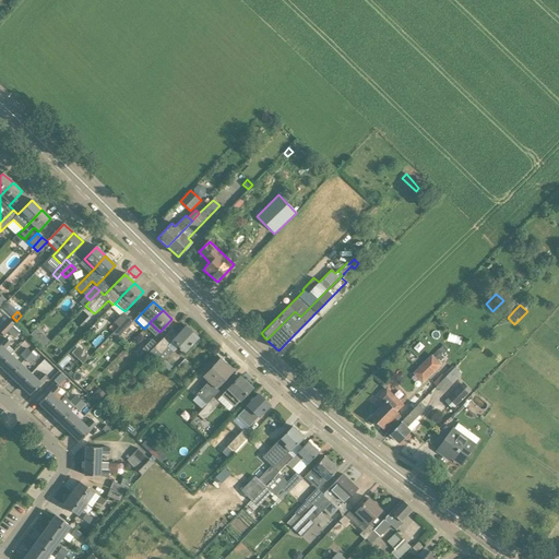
[(115,324),(110,329),(114,332),(118,328),(128,318),(123,313),(120,316),(114,323),(115,324)]
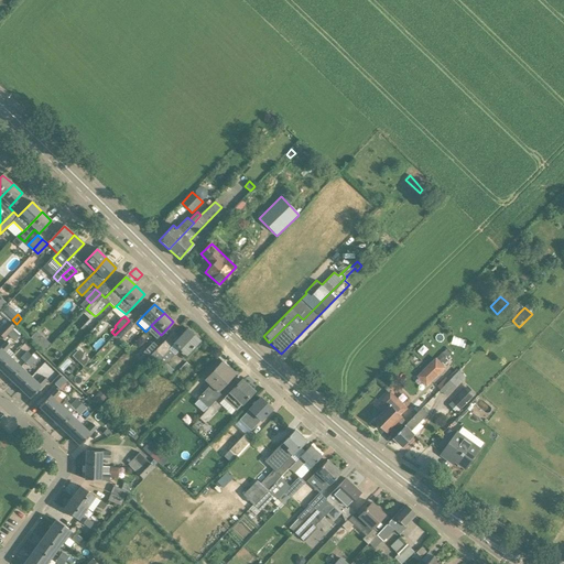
[(115,335),(112,338),(117,343),(119,339),(123,335),(133,325),(129,321),(119,331),(115,335)]
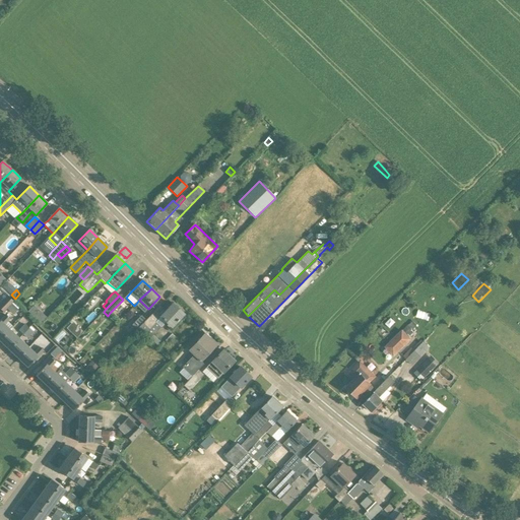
[(7,297),(0,304),(0,309),(4,313),(6,310),(12,303),(13,302),(7,297)]
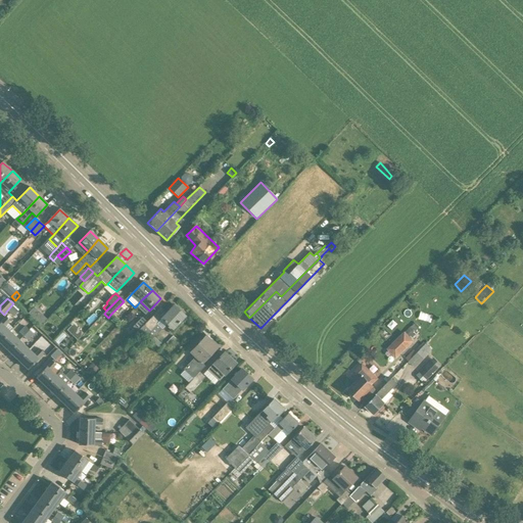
[(146,323),(137,332),(149,342),(150,340),(158,347),(161,343),(154,337),(154,336),(149,332),(149,331),(156,324),(161,329),(165,326),(167,325),(172,330),(178,324),(185,317),(174,305),(167,314),(160,320),(158,322),(152,317),(146,323)]
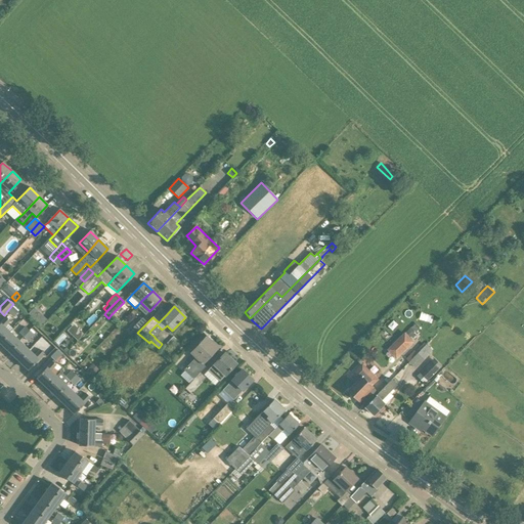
[(5,317),(0,323),(0,343),(9,333),(4,328),(10,322),(5,317)]
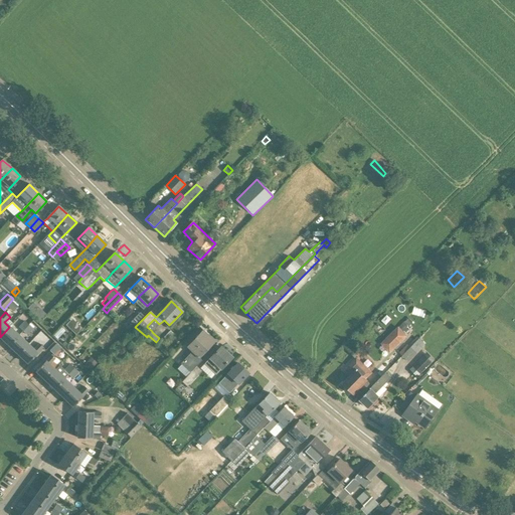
[(140,313),(131,323),(132,323),(135,327),(144,318),(140,313)]
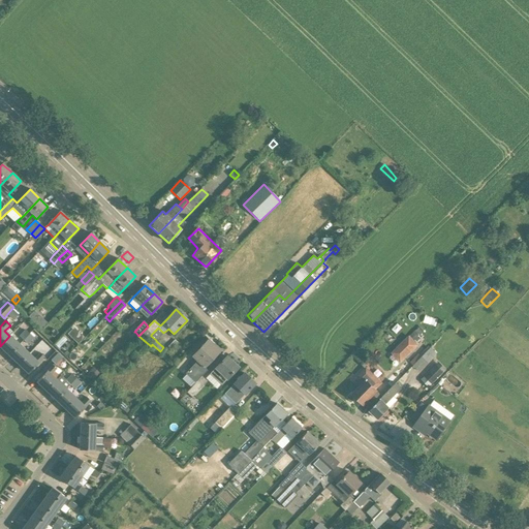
[(424,331),(421,327),(416,331),(415,330),(409,336),(392,353),(400,363),(418,345),(416,343),(423,337),(421,335),(422,334),(424,331)]
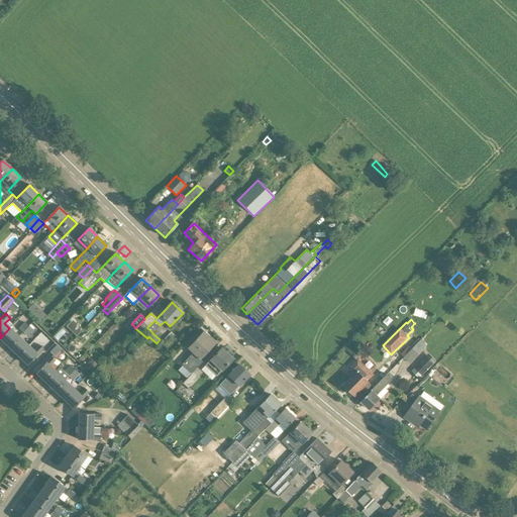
[(9,328),(0,338),(9,347),(18,337),(24,332),(29,326),(24,322),(14,333),(9,328)]
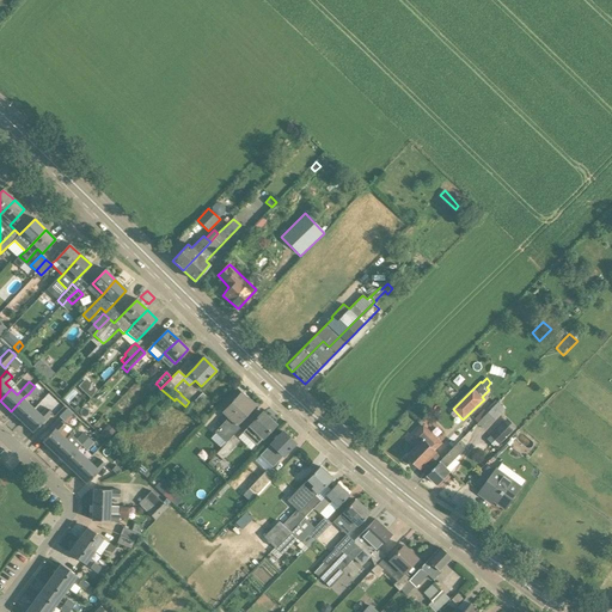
[(35,386),(29,393),(32,397),(38,391),(35,386)]
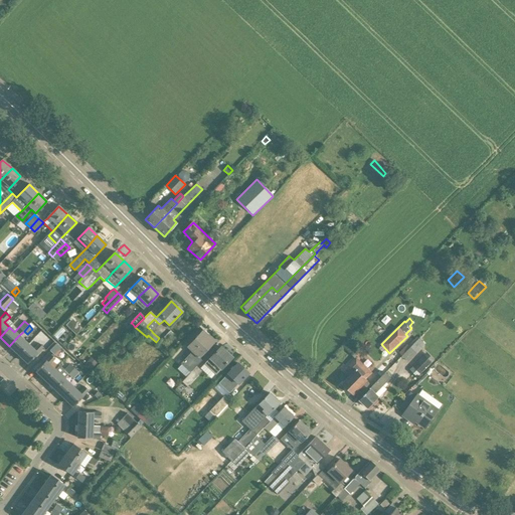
[(61,327),(53,336),(57,339),(64,331),(61,327)]
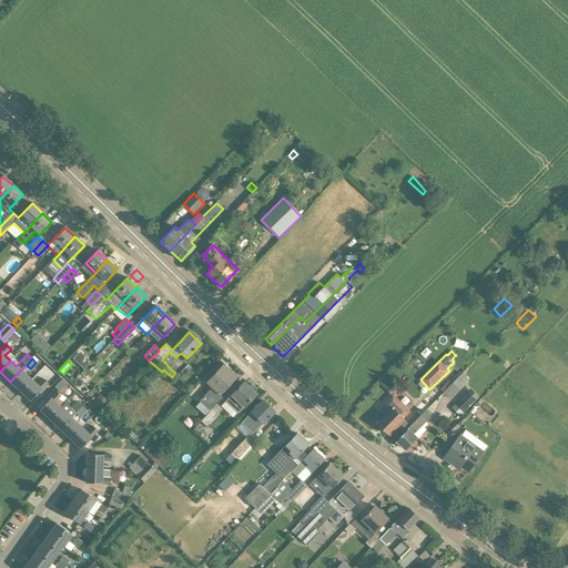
[(188,366),(181,373),(183,375),(190,368),(188,366)]
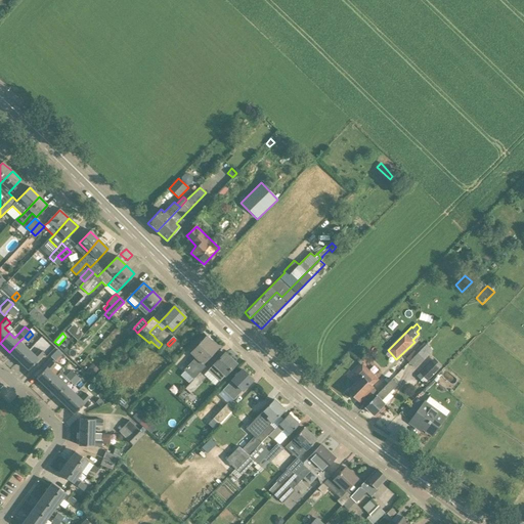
[(184,370),(180,376),(189,384),(200,373),(205,367),(202,364),(216,349),(204,339),(190,353),(194,358),(183,369),(184,370)]
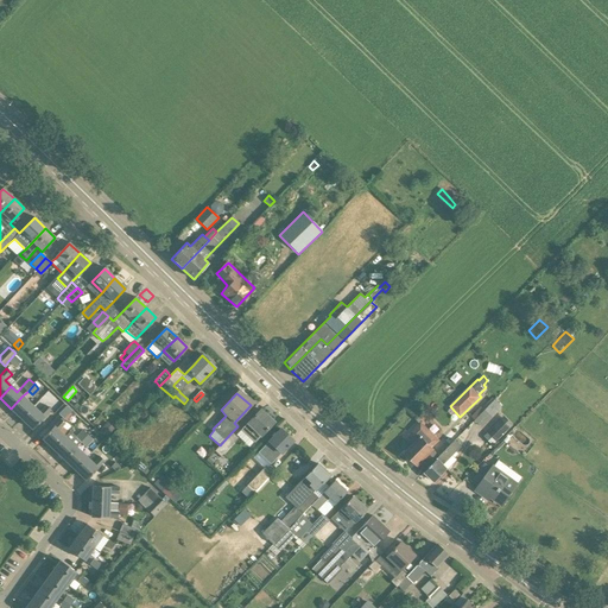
[(21,397),(11,409),(21,418),(33,407),(26,401),(21,397)]
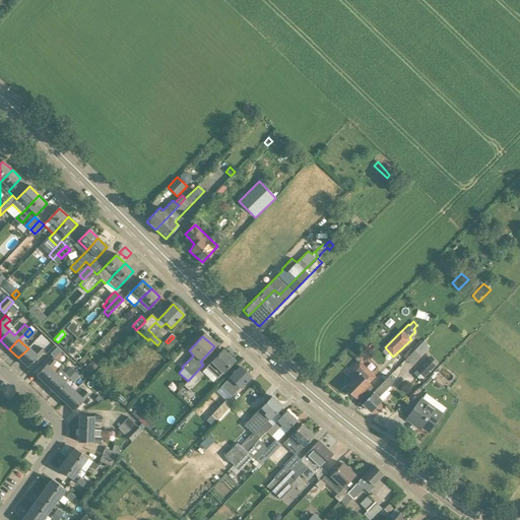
[(411,366),(420,358),(419,356),(430,347),(424,341),(413,350),(414,351),(406,360),(411,366)]
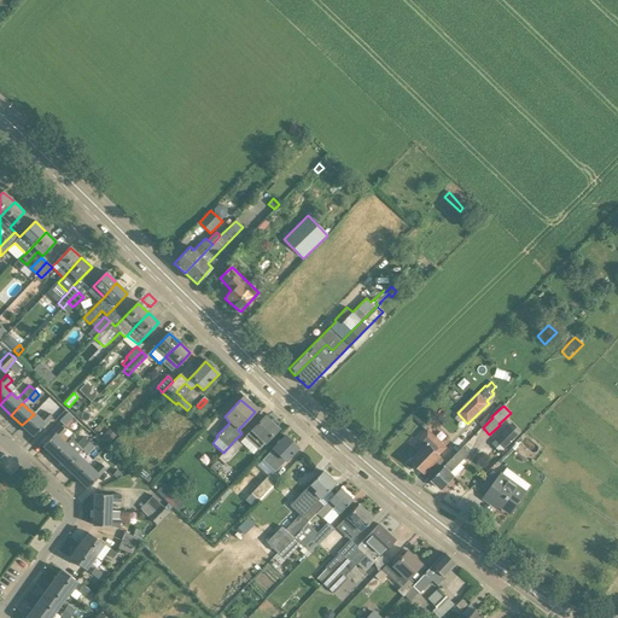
[(34,414),(22,425),(34,436),(52,417),(47,412),(40,420),(34,414)]
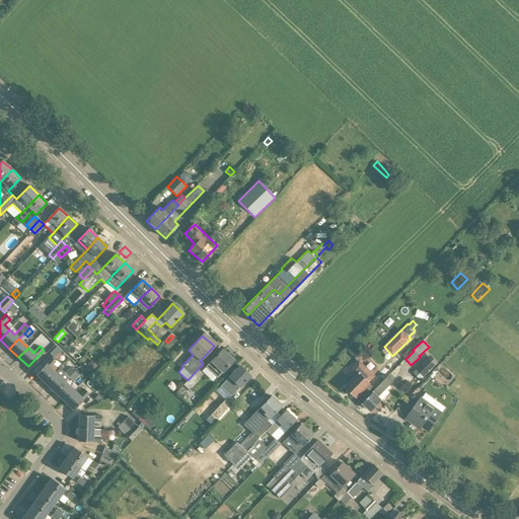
[(57,347),(50,354),(54,358),(61,351),(57,347)]
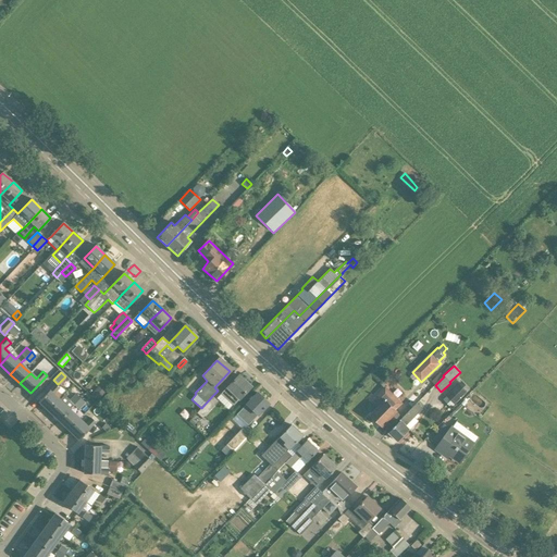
[(238,375),(221,395),(232,405),(233,406),(238,400),(250,387),(238,375)]
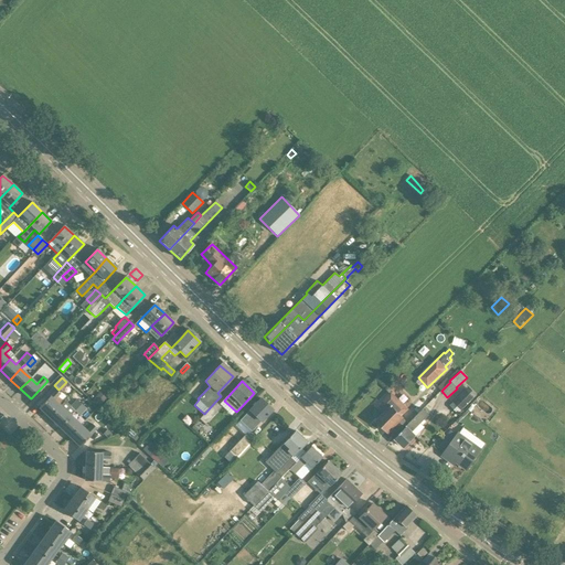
[(55,390),(40,407),(50,417),(60,406),(54,401),(57,397),(61,394),(55,390)]
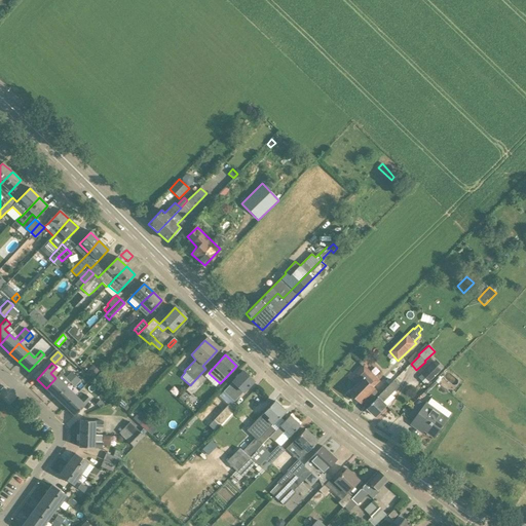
[(429,383),(442,371),(434,363),(420,375),(429,383)]
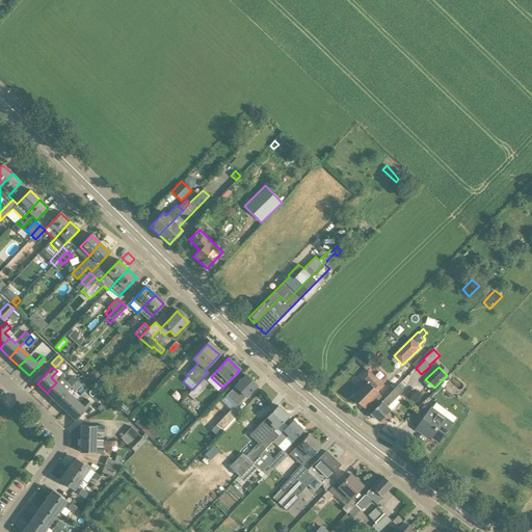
[(366,407),(380,393),(379,392),(384,386),(368,369),(355,382),(363,390),(355,397),(366,407)]
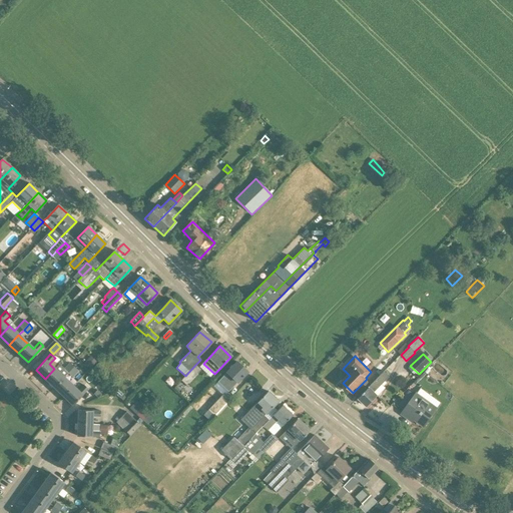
[(90,357),(85,362),(91,367),(96,362),(90,357)]
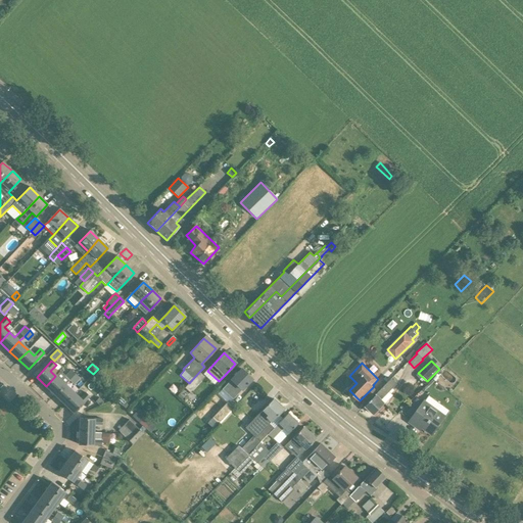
[(241,370),(223,390),(226,393),(230,397),(232,399),(251,379),(241,370)]
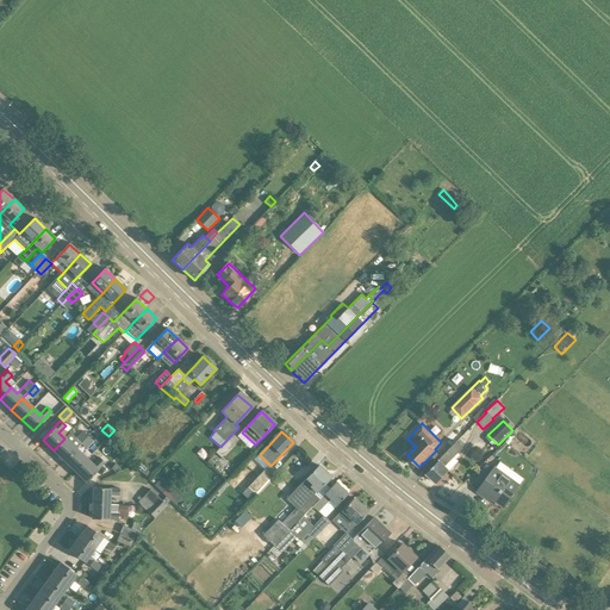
[(64,439),(54,450),(64,461),(76,449),(81,443),(87,437),(82,433),(76,439),(70,433),(68,435),(64,439)]
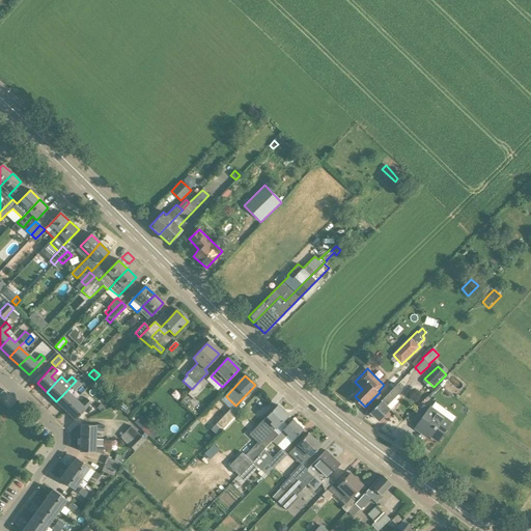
[(192,389),(188,394),(193,399),(199,392),(207,383),(202,378),(192,389)]
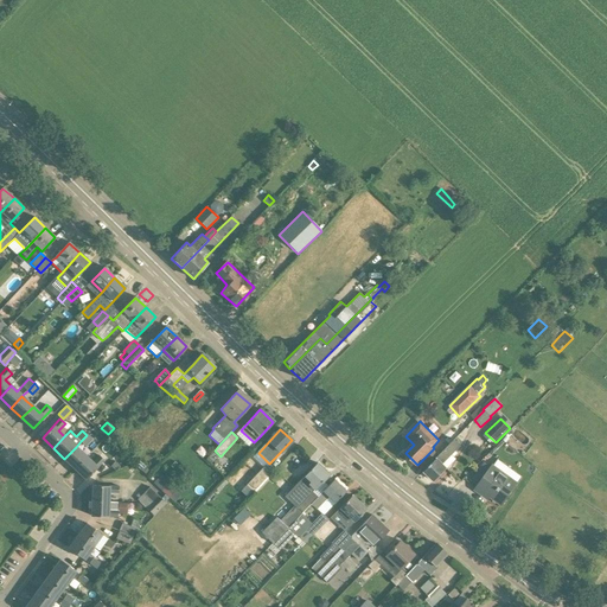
[(113,434),(108,439),(116,447),(121,441),(113,434)]
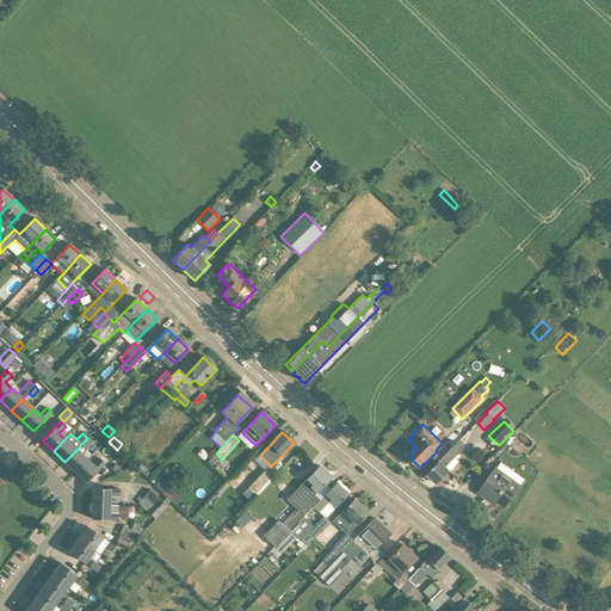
[(87,438),(81,444),(86,449),(92,442),(87,438)]
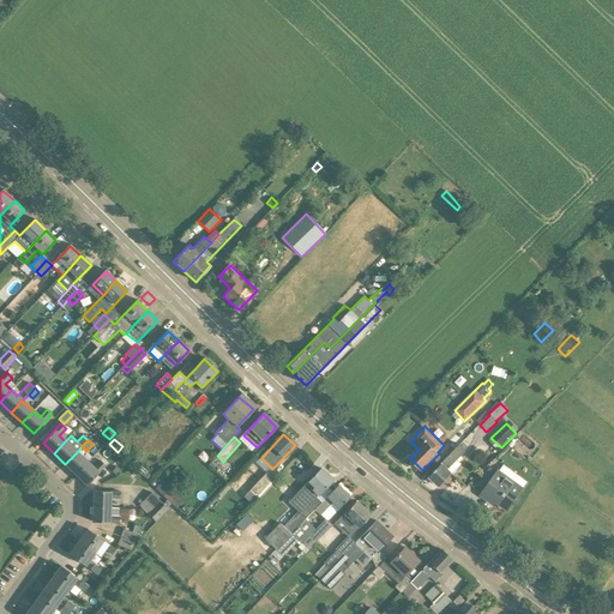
[(439,488),(453,473),(451,469),(468,451),(461,444),(428,477),(439,488)]
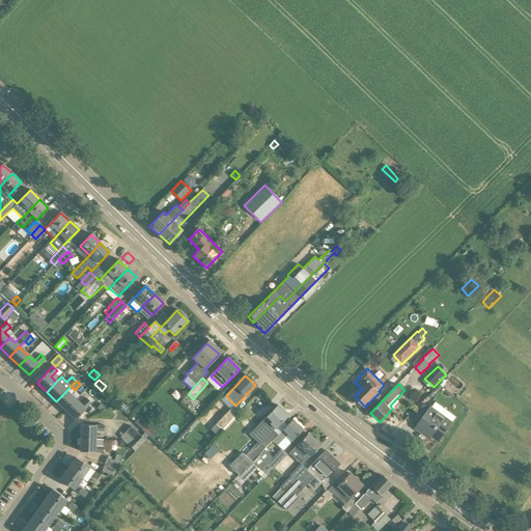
[(66,391),(56,401),(65,410),(76,400),(66,391)]
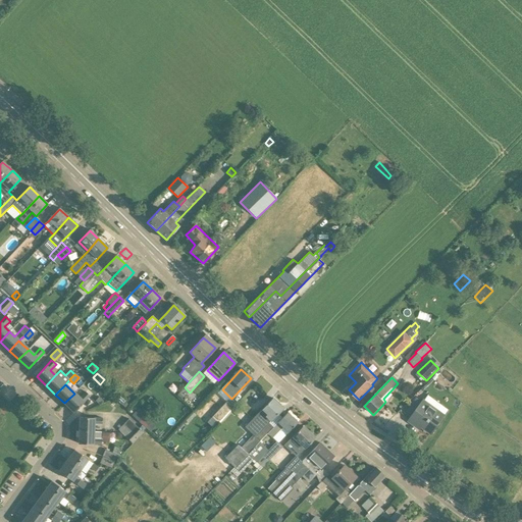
[(74,394),(64,403),(74,412),(90,397),(85,393),(80,399),(74,394)]
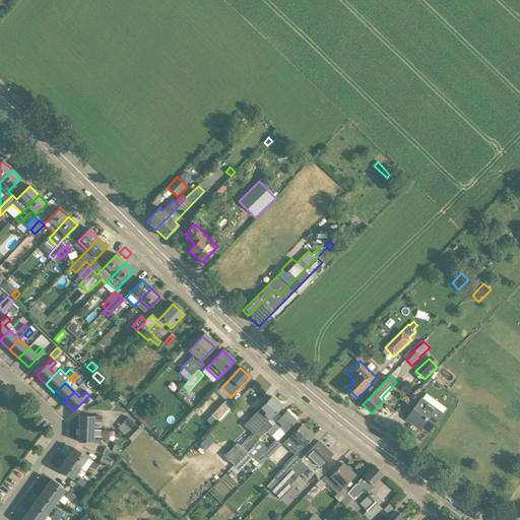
[(237,444),(223,456),(234,465),(258,440),(266,432),(272,426),(267,421),(268,419),(269,419),(275,413),(281,407),(271,397),(260,408),(256,412),(251,417),(261,428),(254,435),(252,434),(240,447),(237,444)]
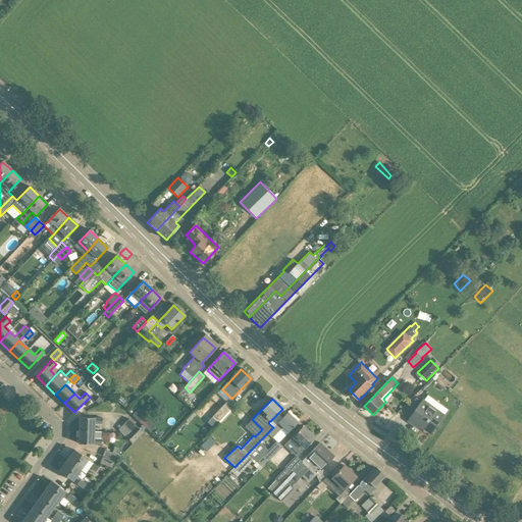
[(431,433),(446,414),(425,399),(421,404),(409,421),(415,426),(417,424),(431,433)]
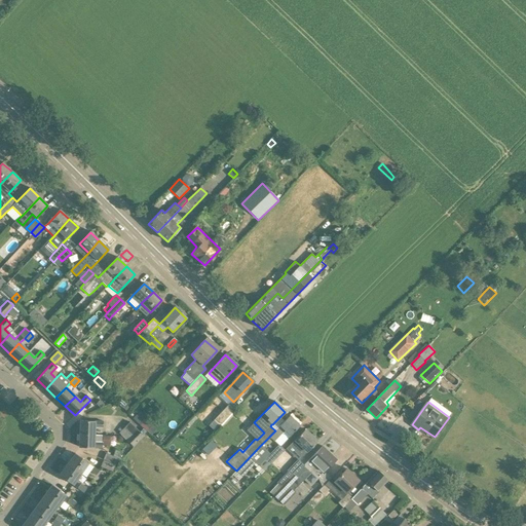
[(230,404),(213,421),(219,426),(232,413),(234,410),(236,409),(230,404)]
